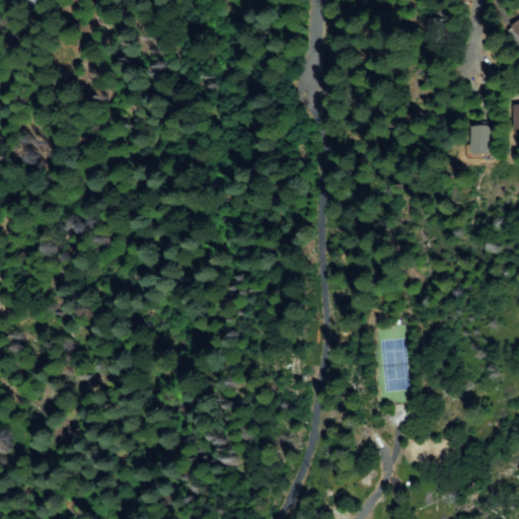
[(41,0),(34,11),(22,3),(23,0),(41,0)]
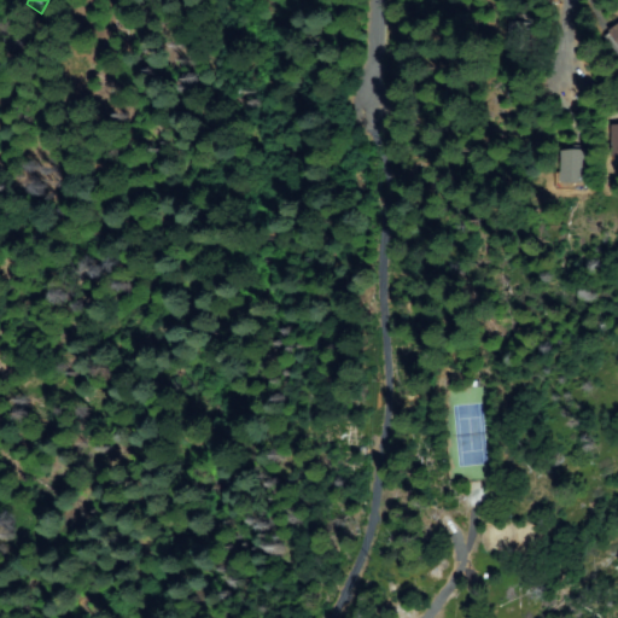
[(520,52),(502,47),(509,19),(528,24),(520,52)]
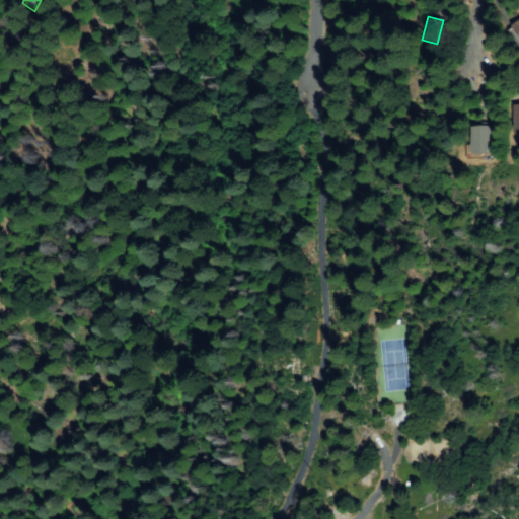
[(510,102),(518,102),(518,129),(508,128),(510,102)]
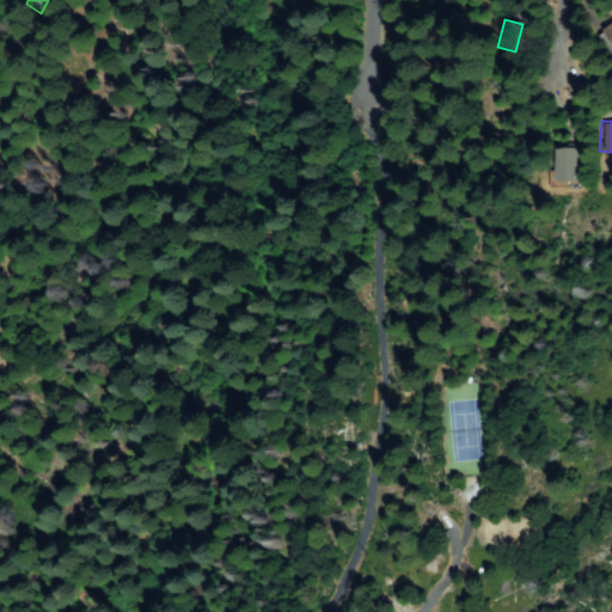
[(575,148),(575,181),(556,182),(555,148),(575,148)]
